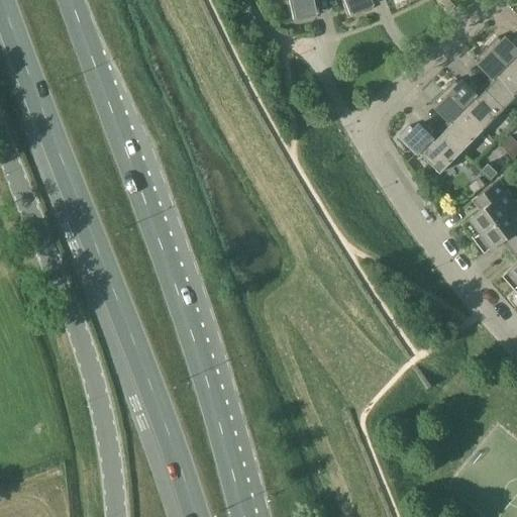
[(314,0),(288,0),(289,1),(287,1),(291,22),(311,18),(310,15),(318,13),(314,0)]
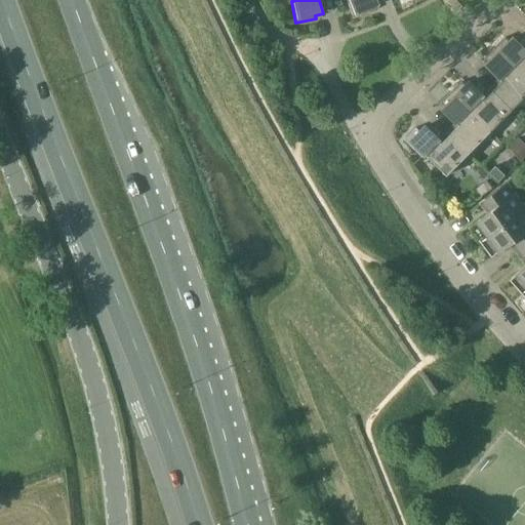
[(371,8),(379,5),(376,0),(346,0),(354,18),(373,11),(371,8)]
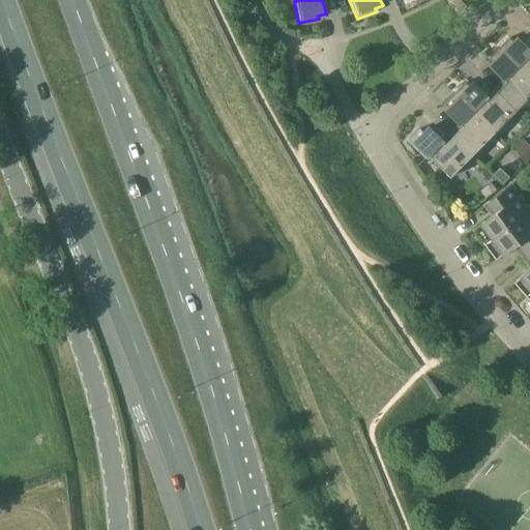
[(529,79),(529,53),(516,38),(513,41),(509,38),(499,49),(529,79)]
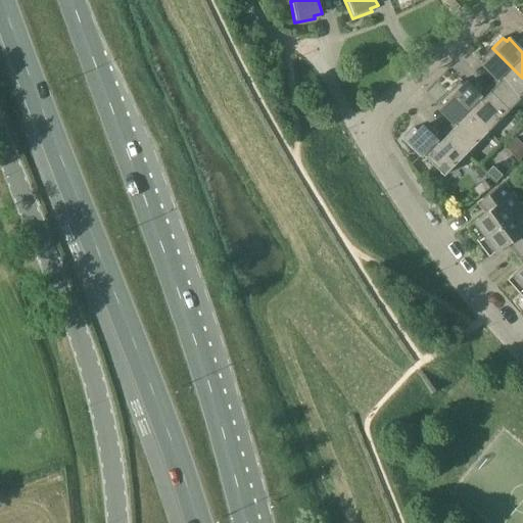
[(500,81),(490,90),(510,109),(522,95),(522,78),(492,48),(482,58),(485,62),(483,64),(500,81)]
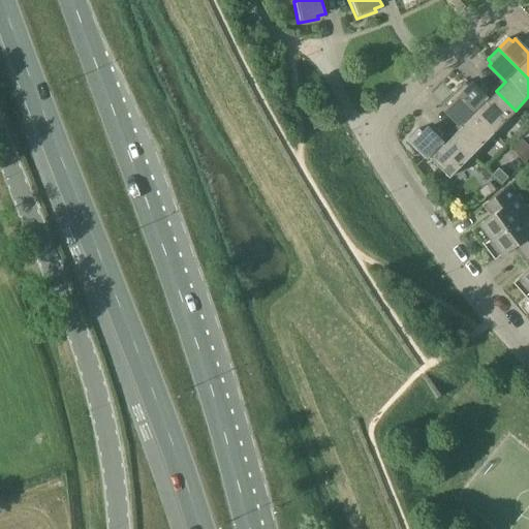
[(516,111),(496,91),(488,100),(471,84),(468,86),(465,83),(454,93),(494,132),(516,111)]
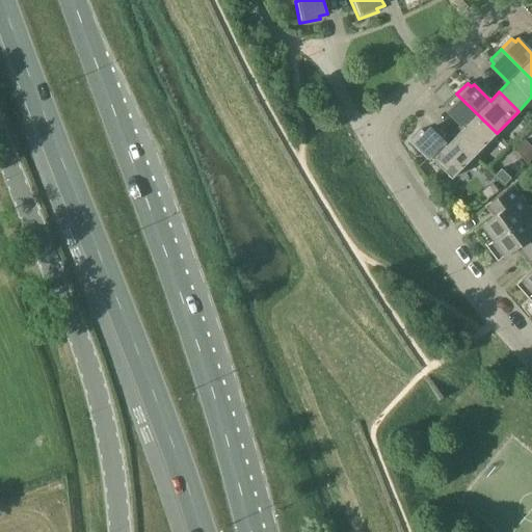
[(463,128),(455,136),(474,156),(497,133),(456,94),(446,104),(450,108),(447,110),(463,128)]
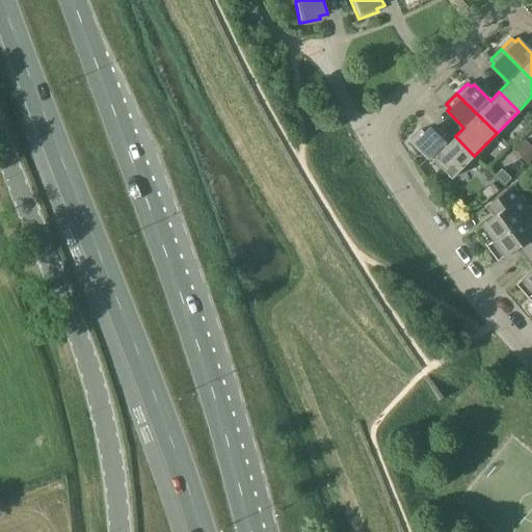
[(451,179),(474,156),(455,136),(446,145),(429,129),(424,133),(421,130),(409,141),(427,159),(429,157),(451,179)]
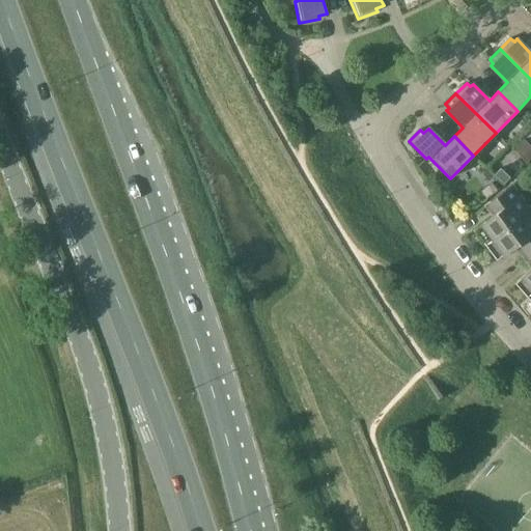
[(513,149),(527,163),(530,159),(530,149),(523,141),(513,149)]
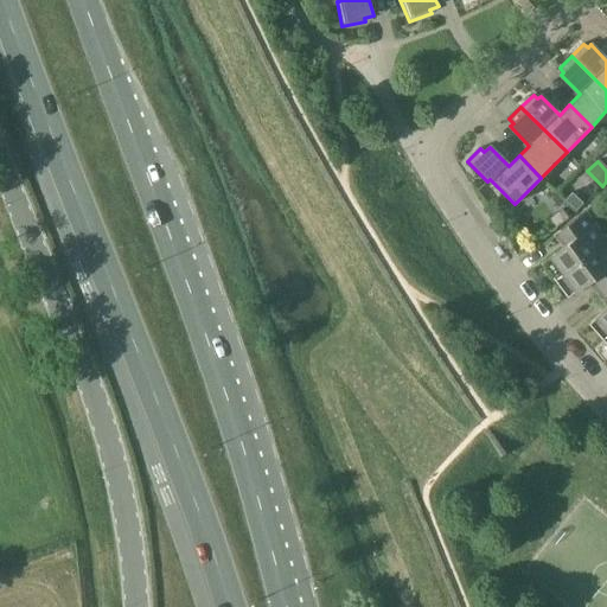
[(576,211),(583,203),(573,193),(566,200),(576,211)]
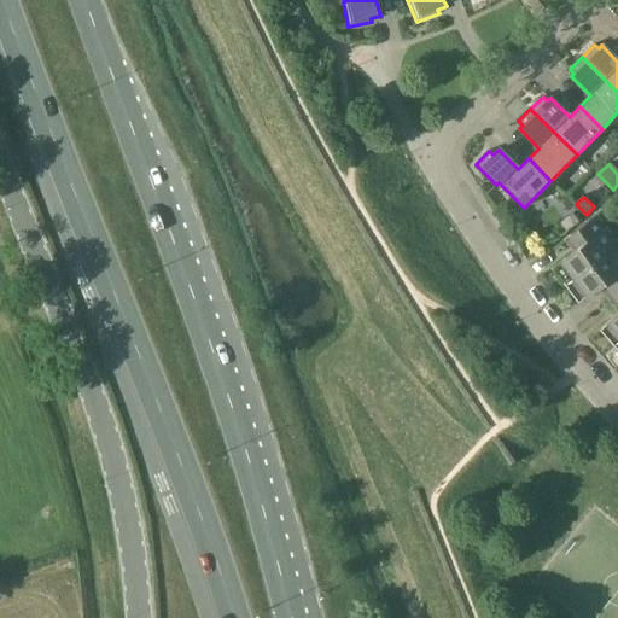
[(566,232),(578,222),(572,213),(559,222),(566,232)]
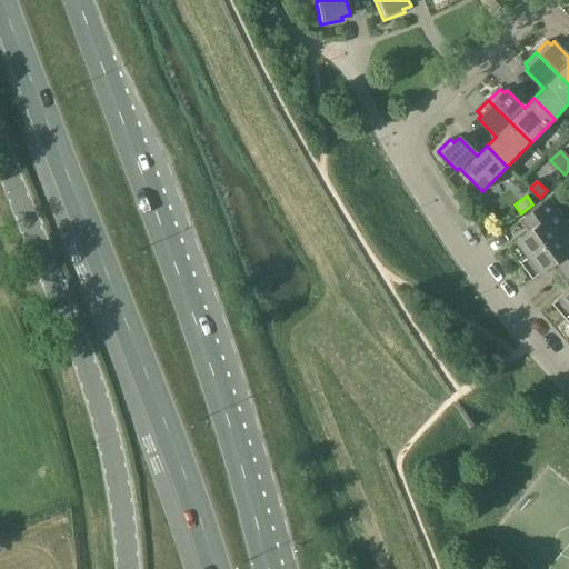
[(525,218),(532,229),(508,247),(518,261),(559,232),(567,226),(548,200),(525,218)]
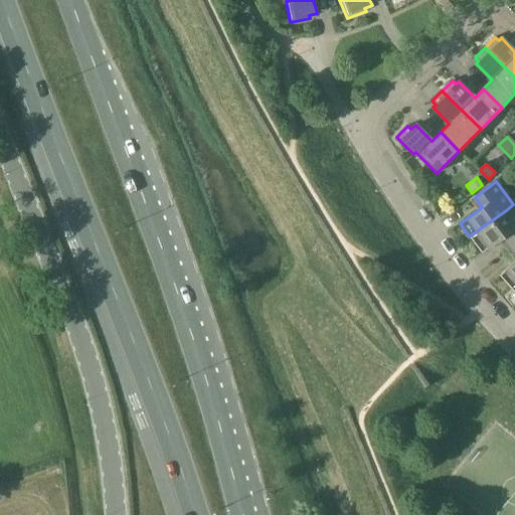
[(504,236),(511,246),(514,242),(514,203),(513,204),(506,210),(469,236),(481,253),(504,236)]
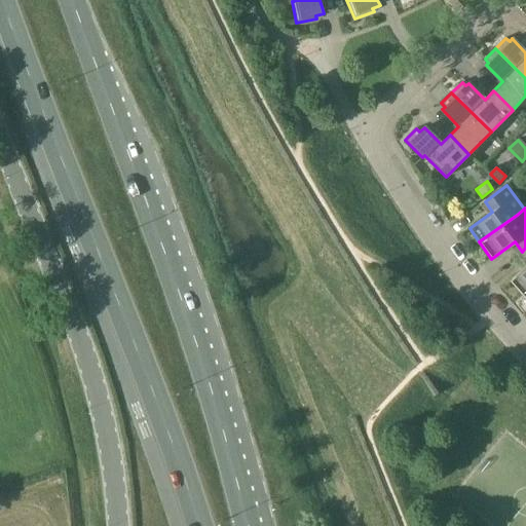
[(525,248),(522,252),(525,256),(525,266),(510,280),(522,295),(525,291),(525,248)]
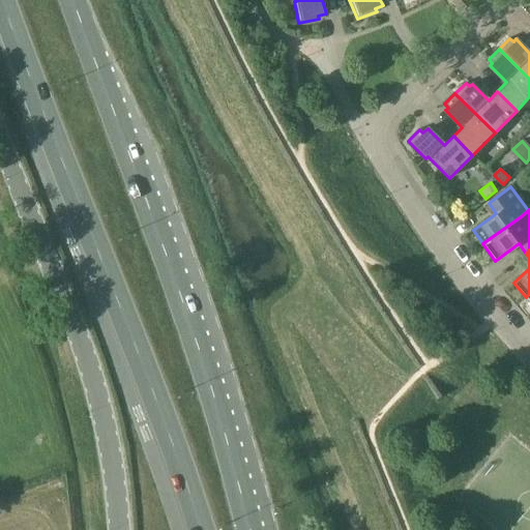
All buildings are outlined.
